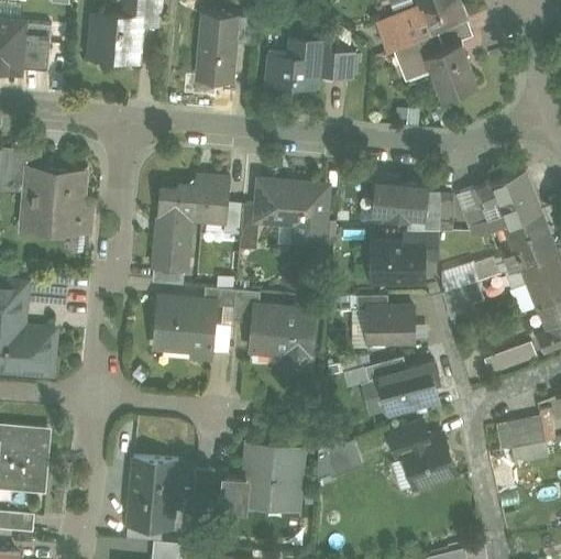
[(123,0),(122,14),(90,12),(88,36),(106,37),(103,61),(141,64),(146,10),(146,0),(123,0)]
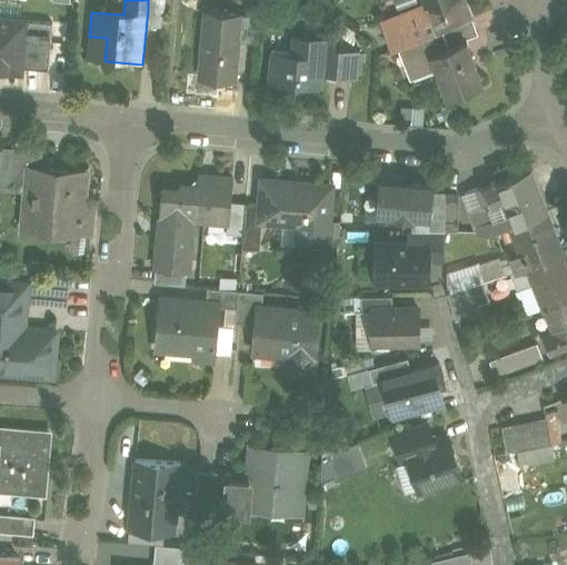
[(165,0),(148,0),(148,10),(163,11),(165,0)]
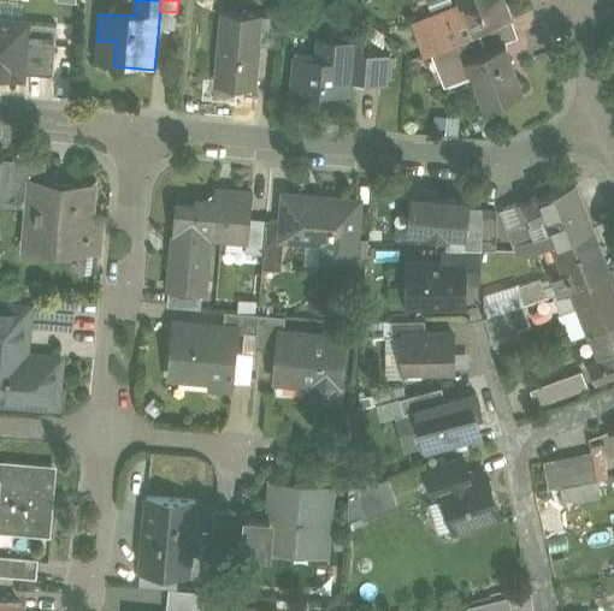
[(500,0),(483,0),(460,9),(412,25),(423,58),(431,54),(511,23),(509,21),(500,0)]
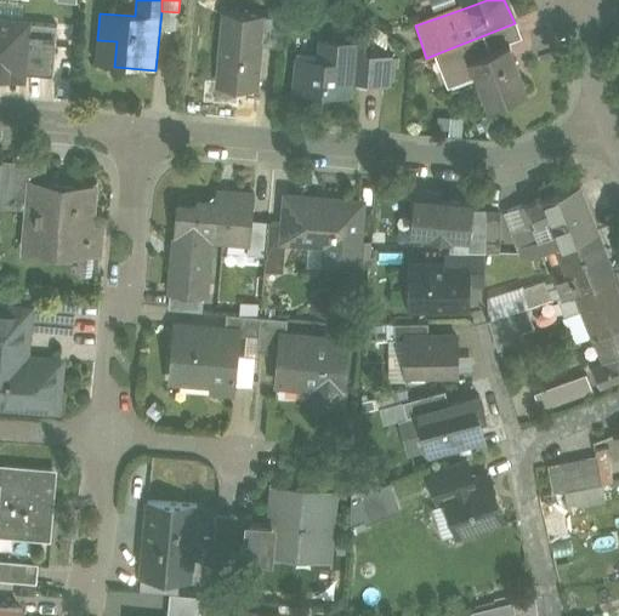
[(262,17),(223,13),(217,87),(255,90),(260,47),(262,17)]
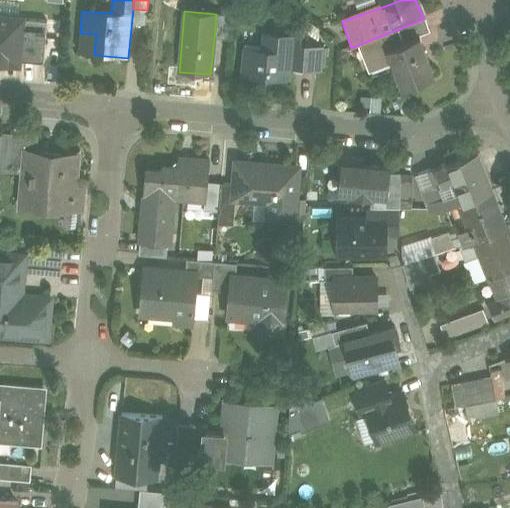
[(232,16),(216,14),(214,39),(230,40),(232,16)]
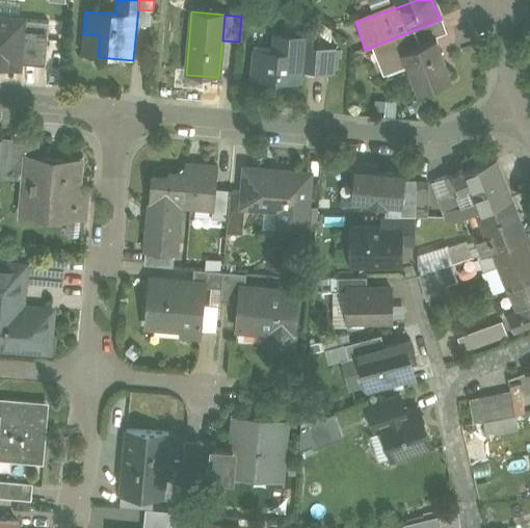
[(0,64),(18,68),(18,66),(22,22),(0,19),(0,64)]
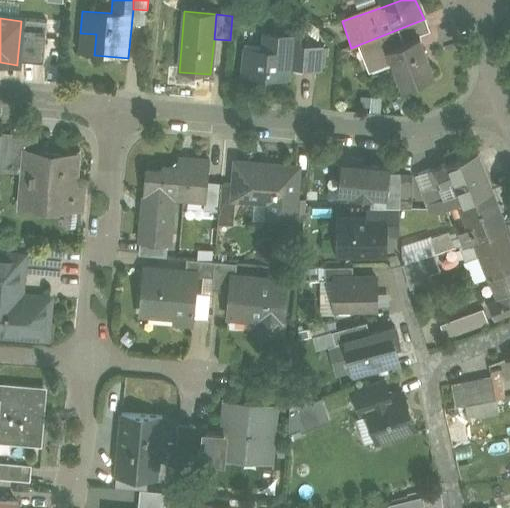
[(424,19),(358,45),(365,64),(388,55),(386,50),(419,37),(430,33),(424,19)]
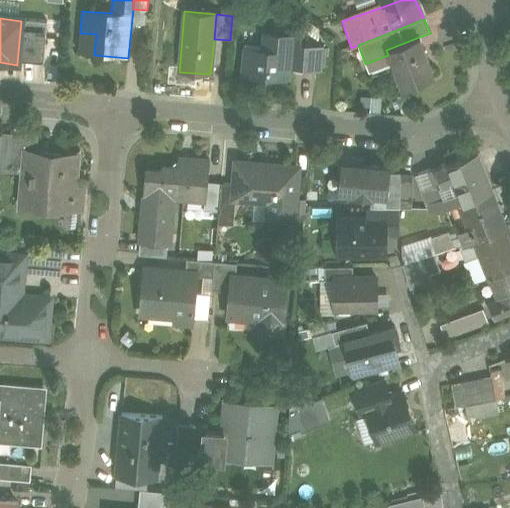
[(46,23),(21,21),(17,63),(43,65),(46,23)]
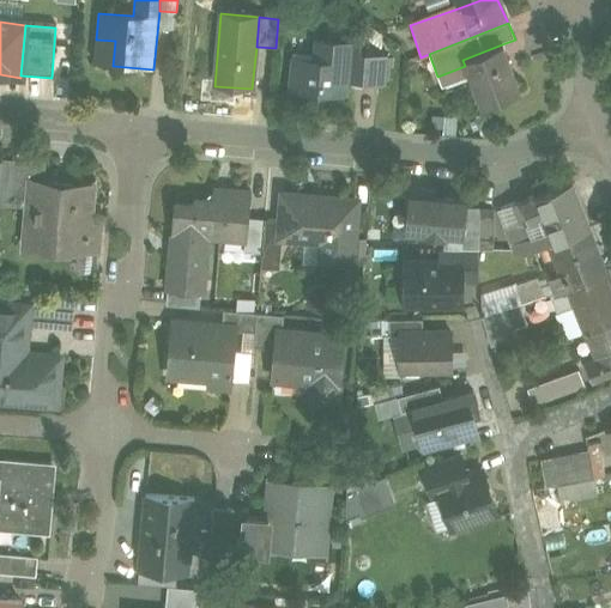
[(361,44),(315,40),(312,71),(291,70),(289,91),(348,97),(349,83),(385,86),(388,58),(360,55),(361,44)]
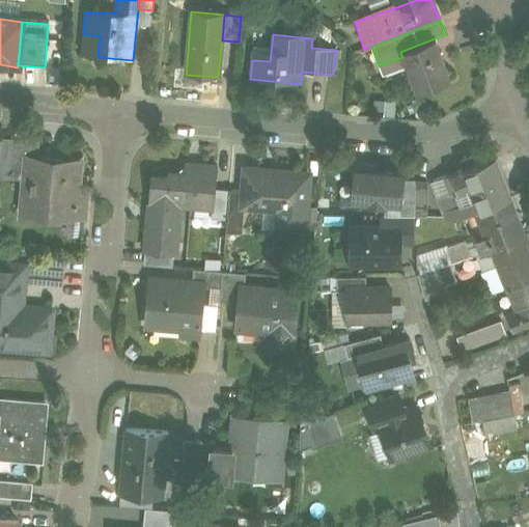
[(451,80),(435,38),(400,52),(402,57),(418,93),(451,80)]
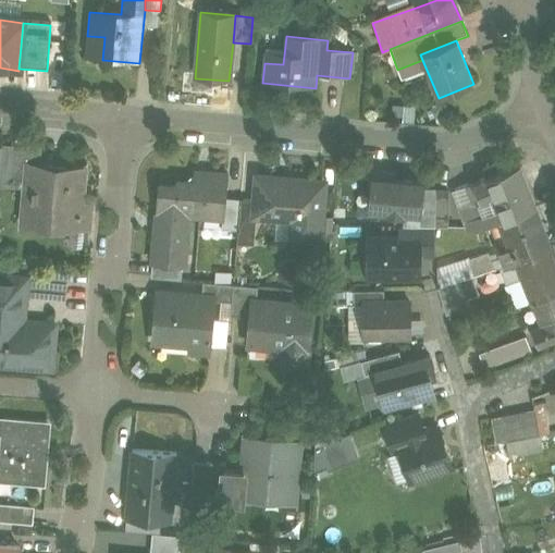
[(19,158),(0,156),(0,185),(20,188),(20,184),(27,184),(29,168),(31,168),(32,156),(31,154),(28,151),(25,150),(22,151),(21,152),(20,154),(19,156),(19,157),(19,158)]
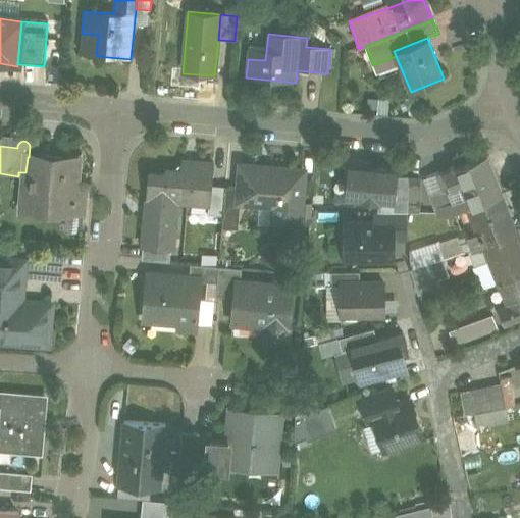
[(485,156),(437,175),(444,192),(430,197),(438,215),(451,215),(469,208),(501,196),(485,156)]
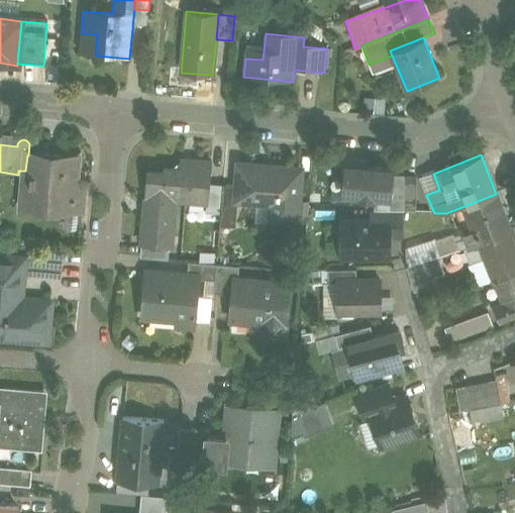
[(28,156),(27,156),(25,171),(25,172),(22,203),(82,208),(84,189),(73,188),(75,160),(28,156)]
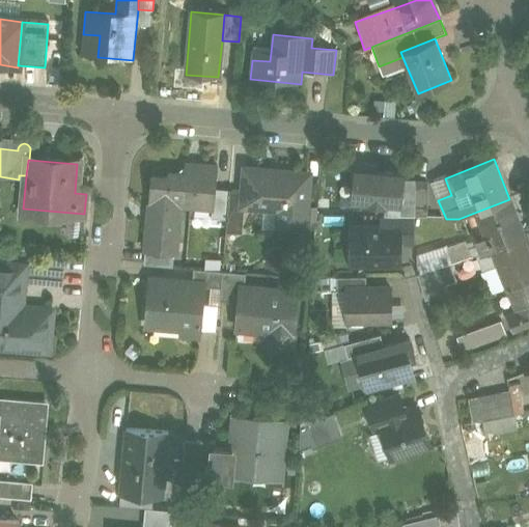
[(195,176),(168,174),(167,179),(150,177),(144,252),(174,255),(174,253),(175,246),(178,207),(213,211),(216,168),(196,167),(195,176)]
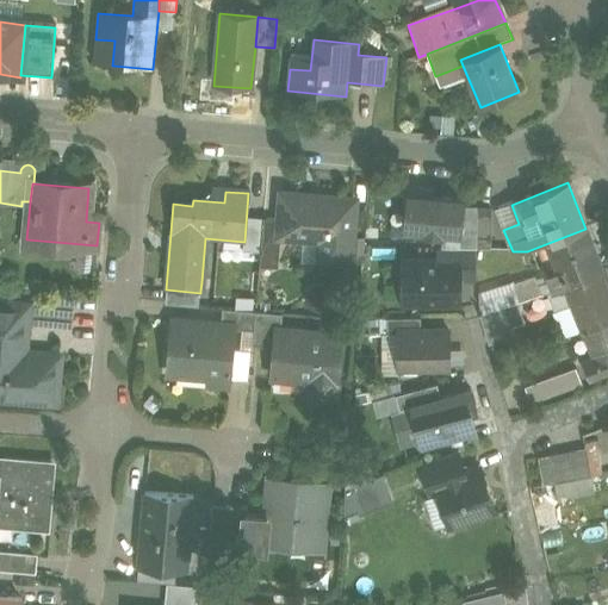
[(353,203),(280,198),(279,223),(278,237),(279,237),(321,241),(320,260),(348,261),(353,203)]
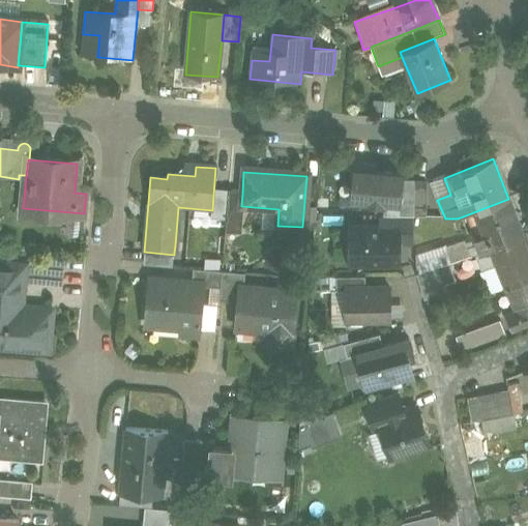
[(402,176),(354,172),(352,200),(368,201),(367,203),(383,205),(383,203),(399,204),(399,203),(402,176)]
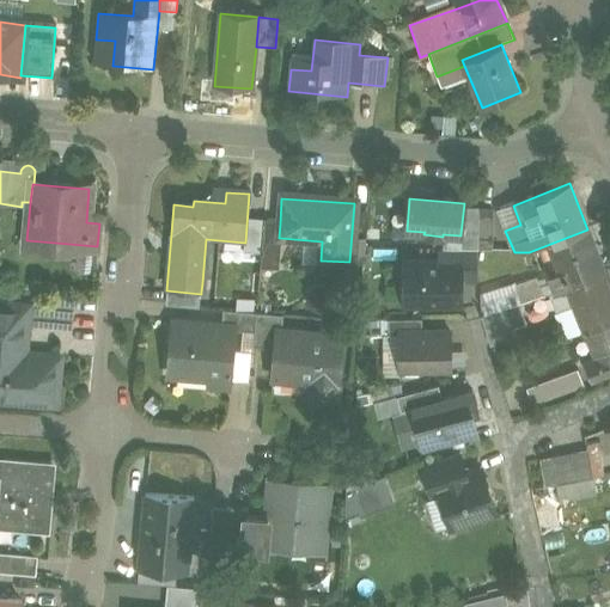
[(493,213),(479,213),(477,235),(477,251),(492,252),(493,213)]
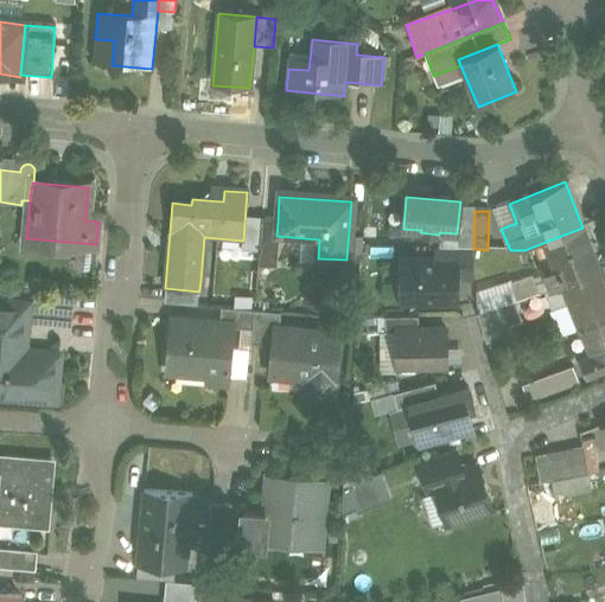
[(247,218),(243,250),(259,251),(262,221),(247,218)]
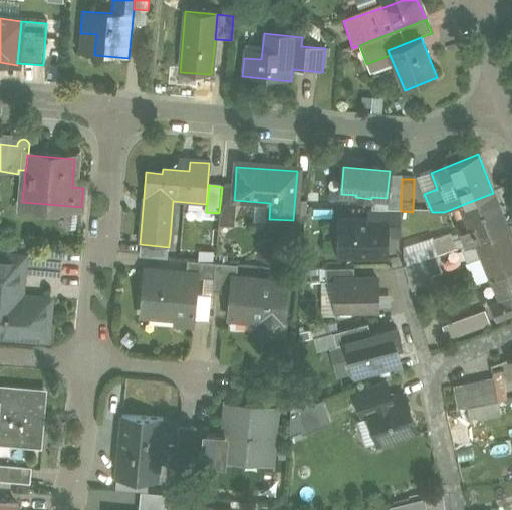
[(235,188),(222,187),(219,213),(218,226),(233,227),(235,200),(234,200),(235,188)]
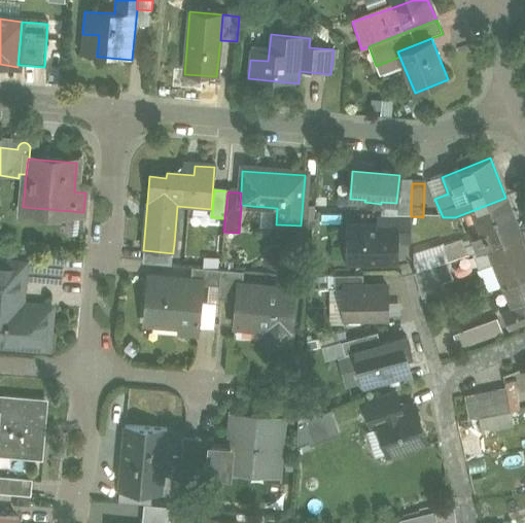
[(505,198),(474,210),(483,233),(473,237),(479,252),(508,241),(502,229),(515,223),(505,198)]
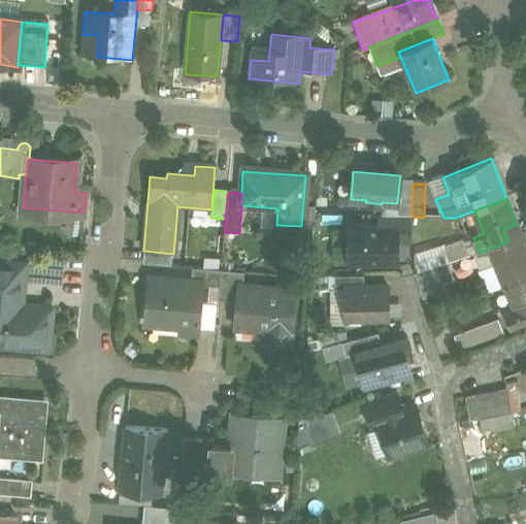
[(412,203),(397,202),(397,203),(397,217),(412,217),(412,203)]
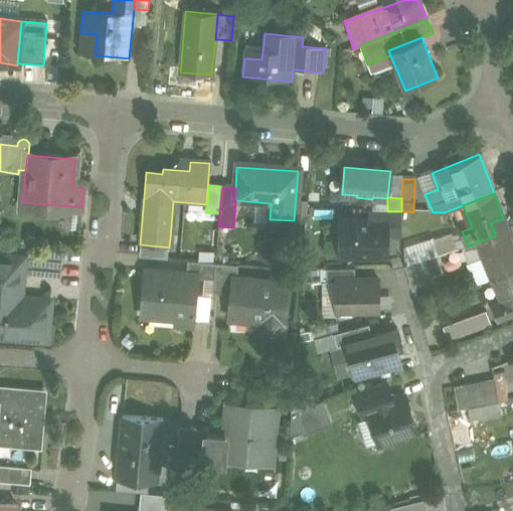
[(387,211),(369,211),(369,223),(387,223),(387,212),(401,212),(401,211),(387,211)]
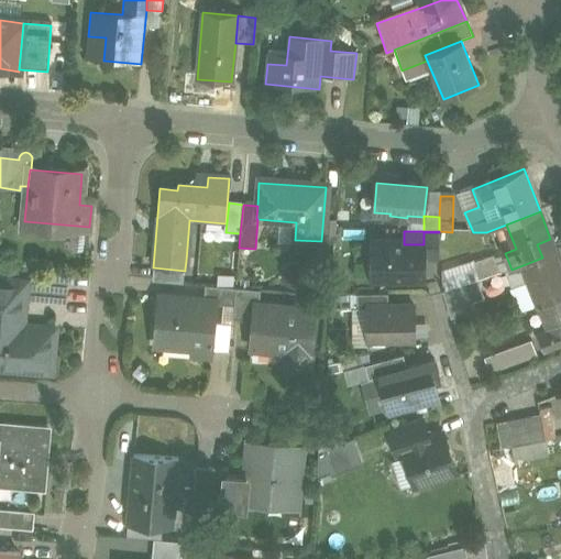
[(404,244),(372,243),(371,281),(422,282),(424,244),(404,244)]
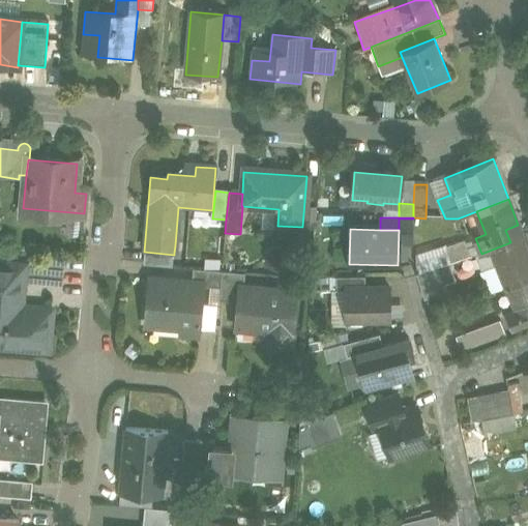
[(467,242),(445,250),(450,264),(471,258),(467,242)]
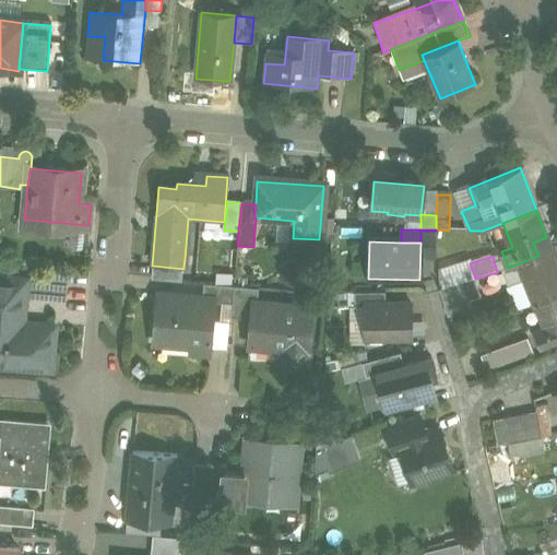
[(556,264),(556,263),(543,269),(538,256),(508,268),(514,283),(524,280),(534,304),(556,295),(556,264)]
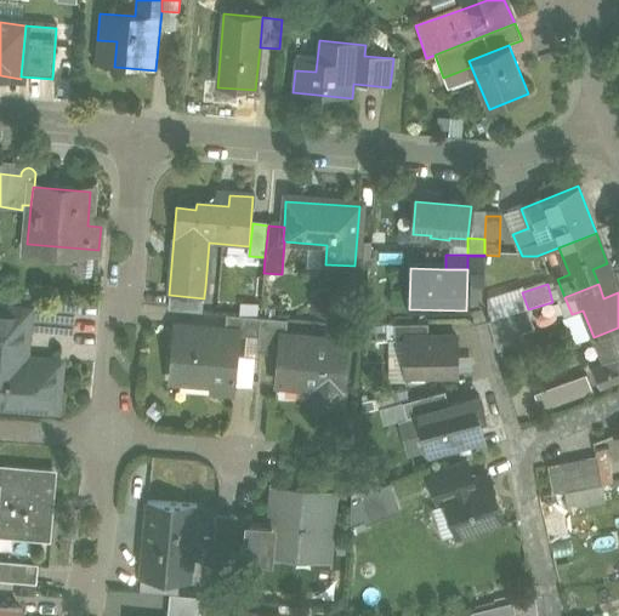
[(572,314),(564,297),(557,300),(564,318),(572,314)]
